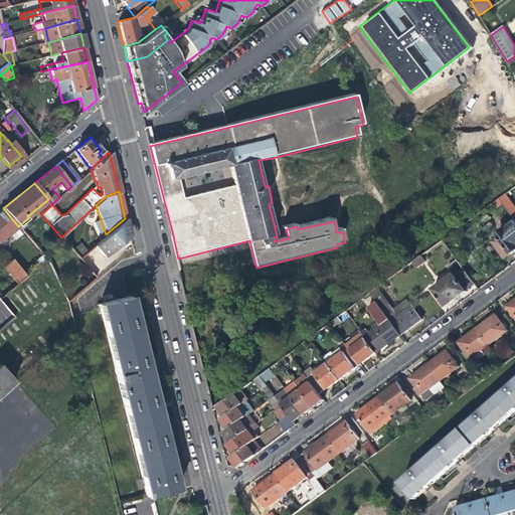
[(514,206),(506,194),(500,198),(503,203),(514,219),(514,206)]
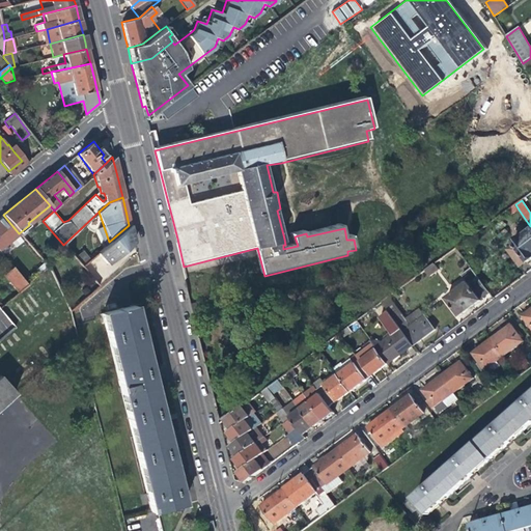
[(512,215),(519,210),(515,204),(508,210),(512,215)]
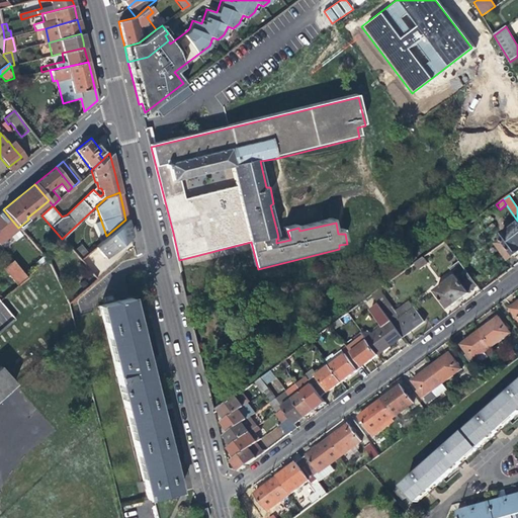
[(0,245),(2,249),(7,245),(8,242),(5,239),(18,228),(3,209),(0,211),(0,245)]
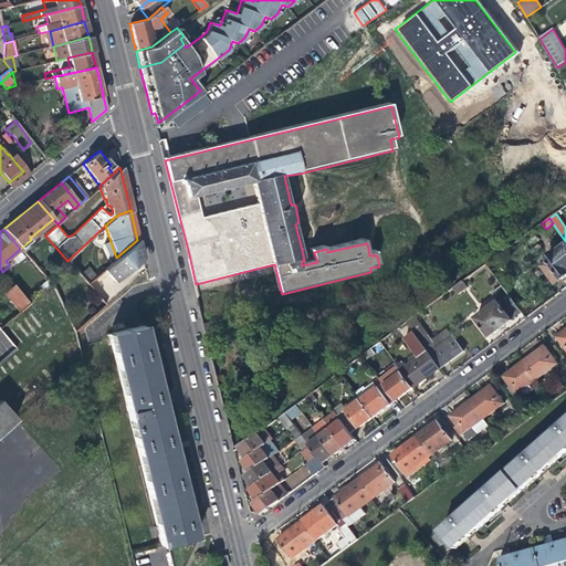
[(140,252),(137,240),(116,258),(87,284),(94,292),(111,279),(114,282),(142,258),(140,252)]
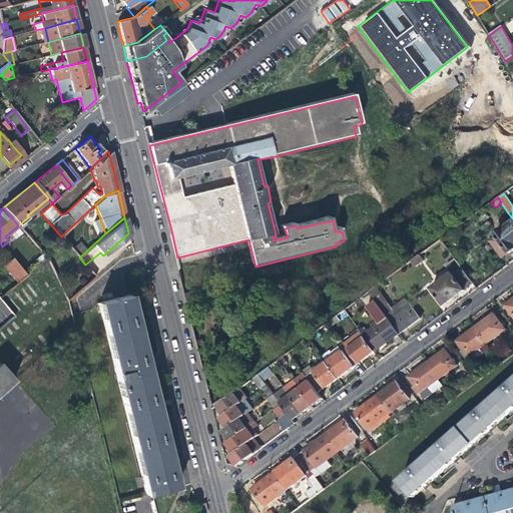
[(512,221),(495,234),(496,236),(490,241),(502,258),(508,252),(509,253),(512,250),(512,221)]
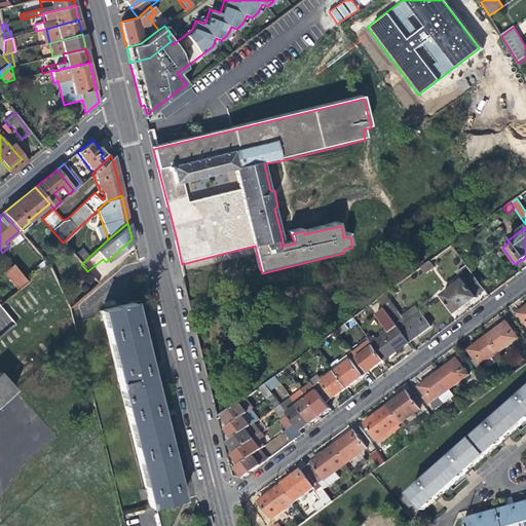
[(46,263),(43,260),(35,267),(38,270),(46,263)]
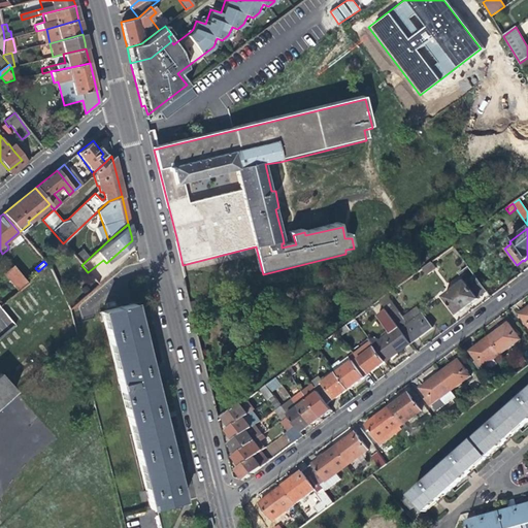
[(432,261),(423,268),(428,275),(437,269),(432,261)]
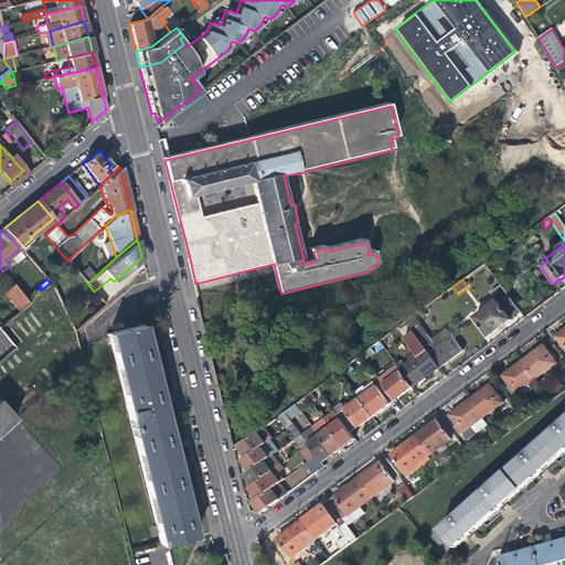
[(19,310),(28,301),(13,285),(4,292),(19,310)]
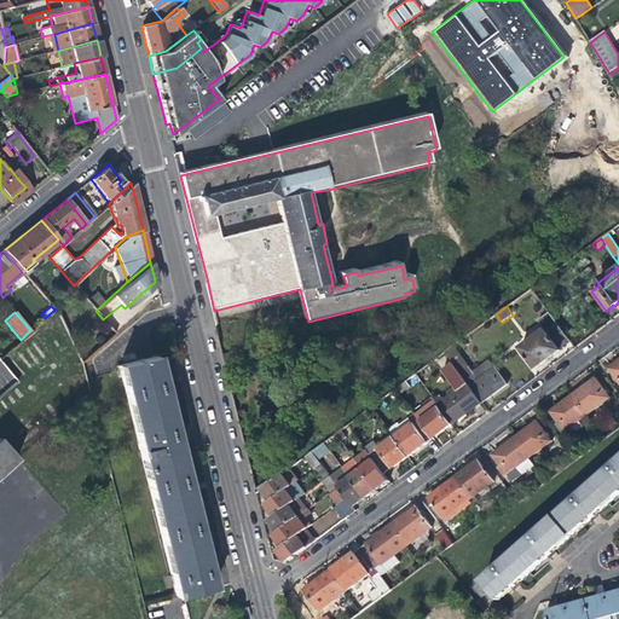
[(538,324),(544,331),(545,331),(547,333),(557,324),(551,316),(538,324)]
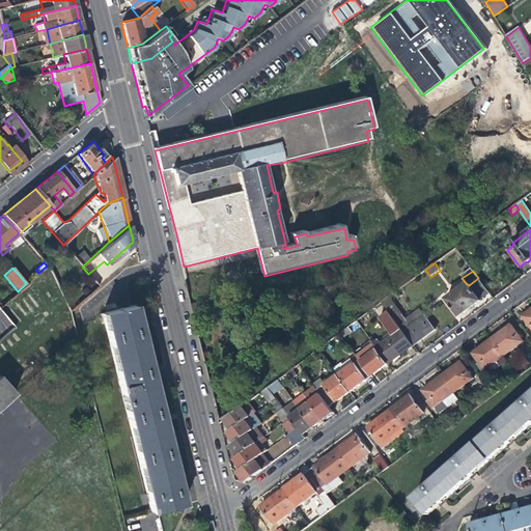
[(490,294),(478,278),(469,285),(468,284),(467,284),(447,300),(459,317),(471,309),(481,302),(480,301),(490,294)]
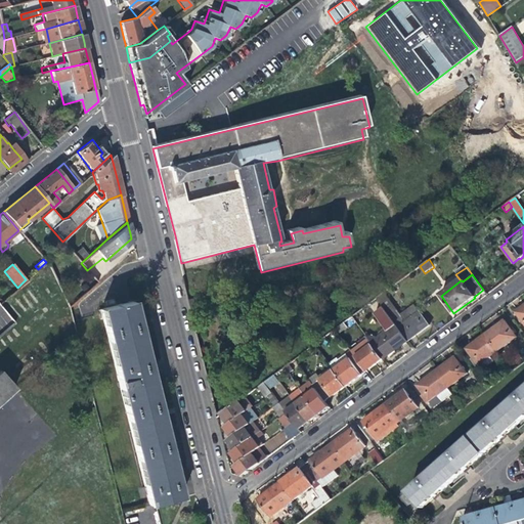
[(377,297),(384,307),(407,342),(421,332),(429,326),(415,306),(406,311),(412,319),(407,323),(398,311),(385,292),(377,297)]
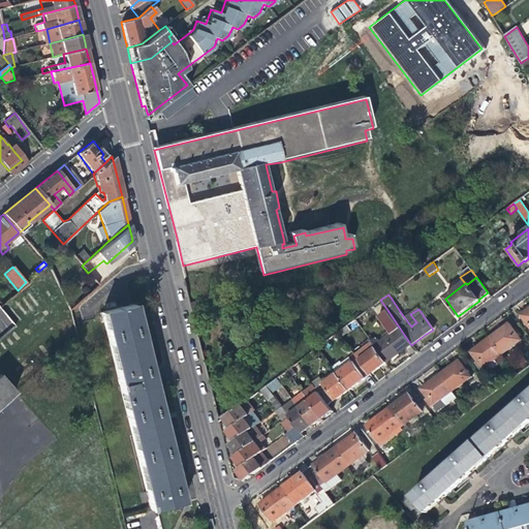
[(132,305),(130,306),(101,312),(151,510),(182,502),(132,305)]
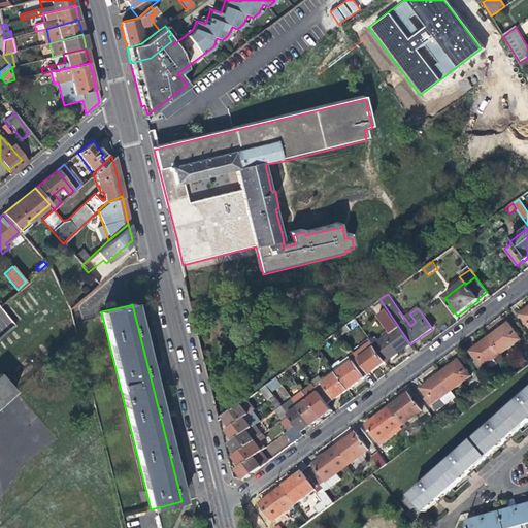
[(391,334),(373,345),(386,363),(401,352),(410,344),(387,309),(378,316),(391,334)]
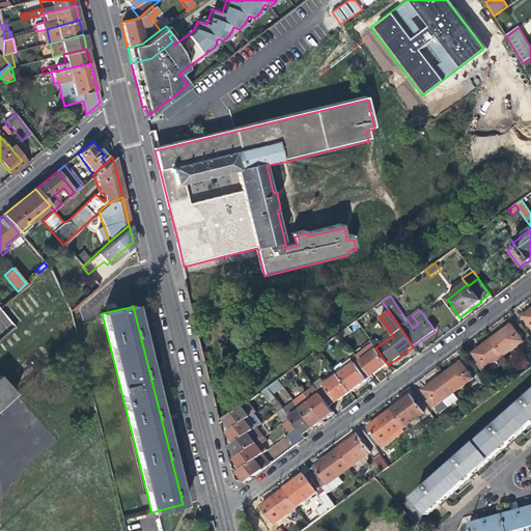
[(410,311),(403,315),(413,328),(418,324),(412,315),(410,311)]
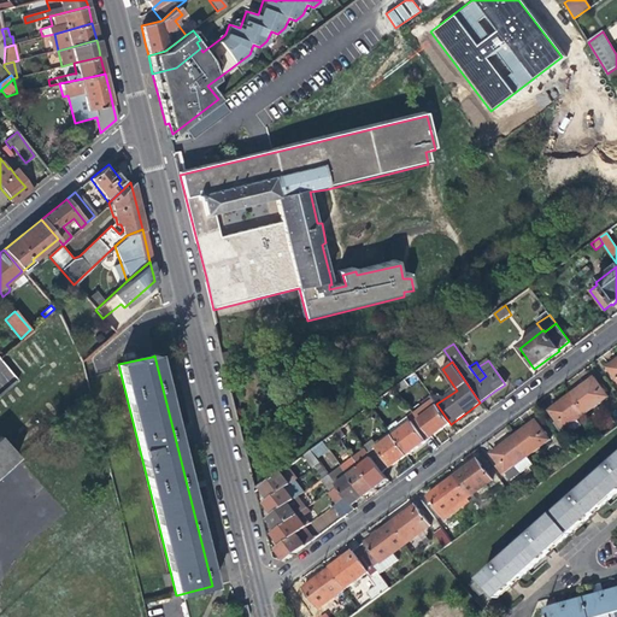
[(419,380),(415,372),(395,387),(400,392),(409,386),(412,387),(419,382),(419,380)]
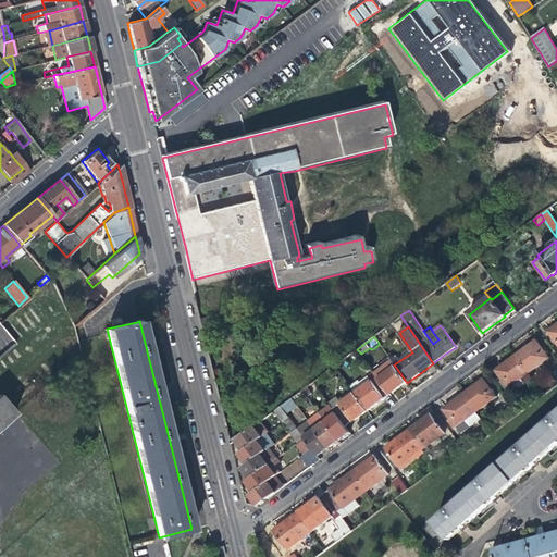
[(528,347),(515,357),(528,374),(548,359),(535,342),(528,347)]
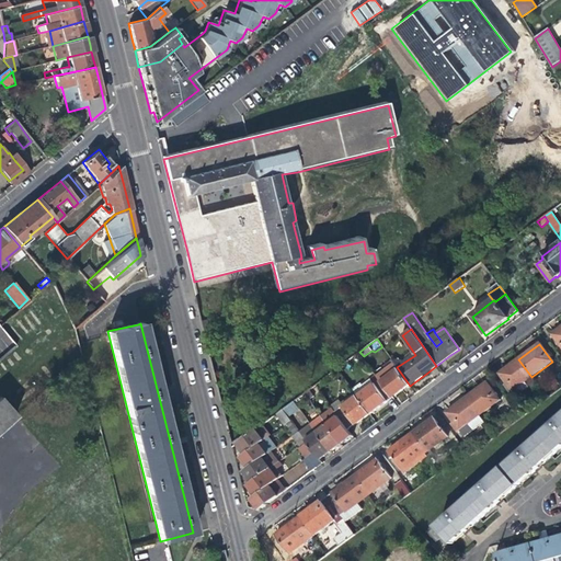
[(348,359),(342,364),(344,366),(345,369),(352,364),(348,359)]
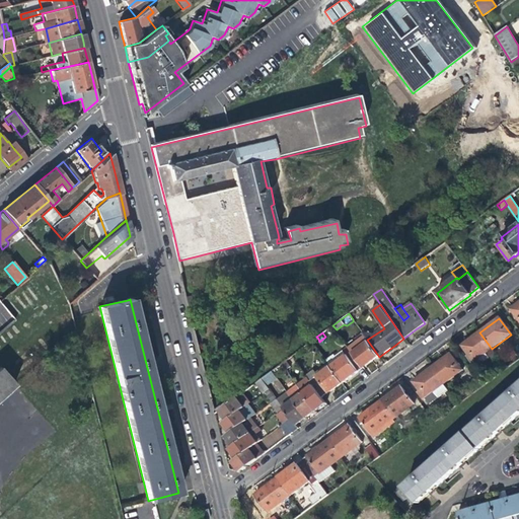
[(487,353),(492,349),(479,332),(469,340),(461,347),(473,363),(478,359),(483,363),(490,357),(487,353)]
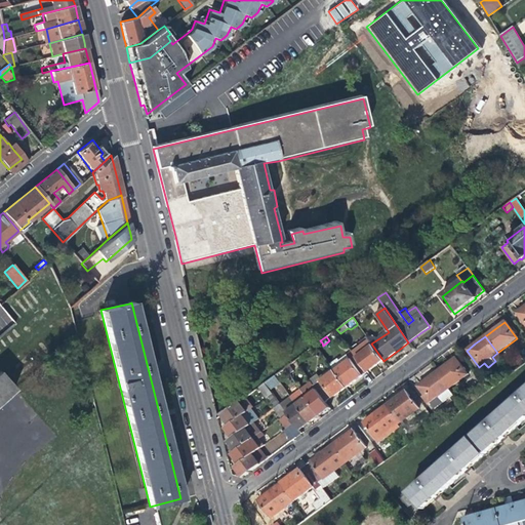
[(352,351),(357,358),(367,373),(375,367),(384,361),(371,344),(367,337),(351,350),(352,351)]
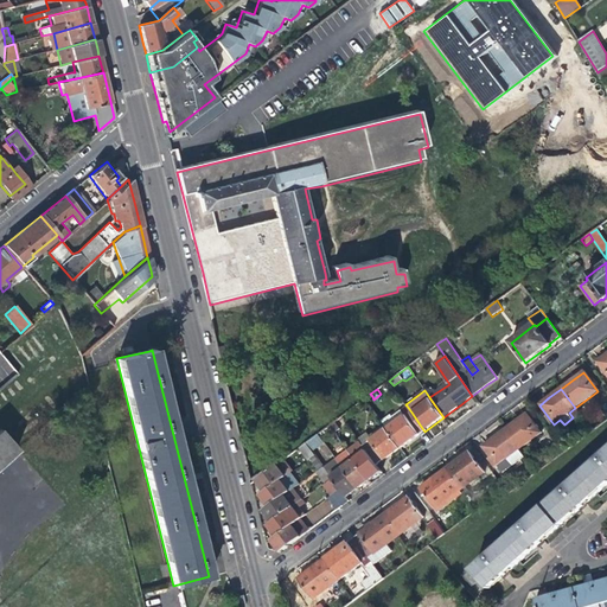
[(382,421),(387,428),(400,449),(411,441),(425,432),(413,414),(407,406),(401,410),(404,415),(396,422),(390,415),(382,421)]
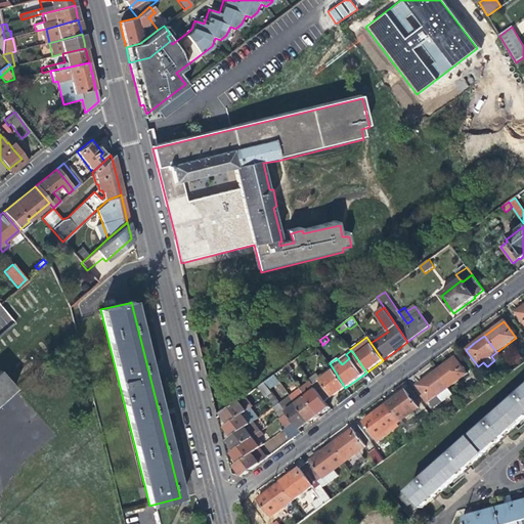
[(346,354),(338,359),(342,364),(349,358),(346,354)]
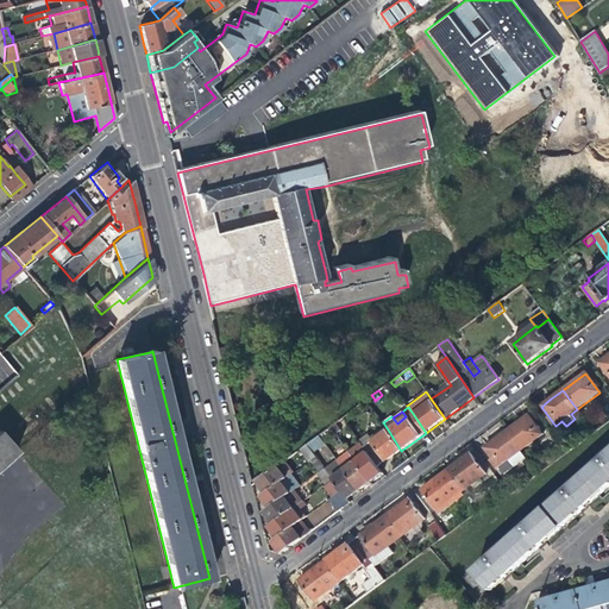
[(519,424),(506,433),(520,452),(542,435),(528,416),(519,424)]
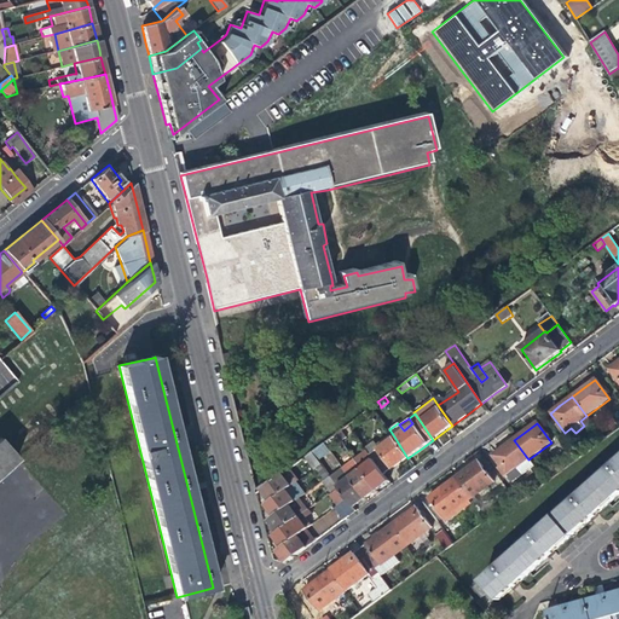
[(369,455),(383,476),(399,464),(408,458),(394,437),(369,455)]
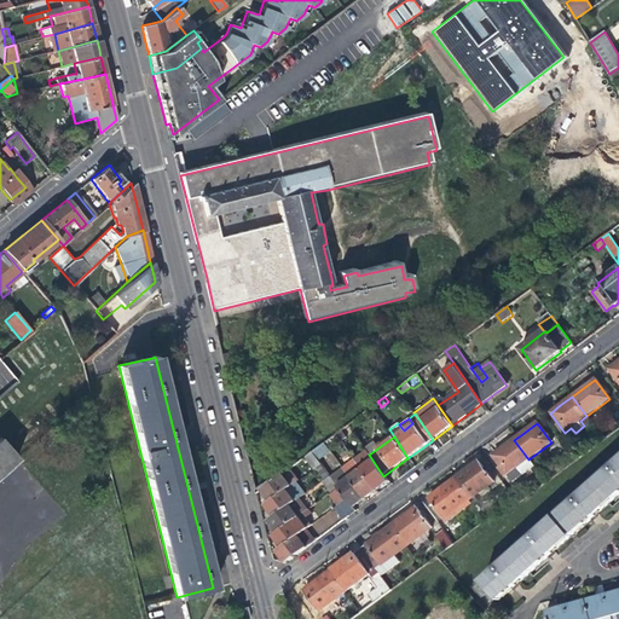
[(0,473),(16,458),(0,440),(0,473)]
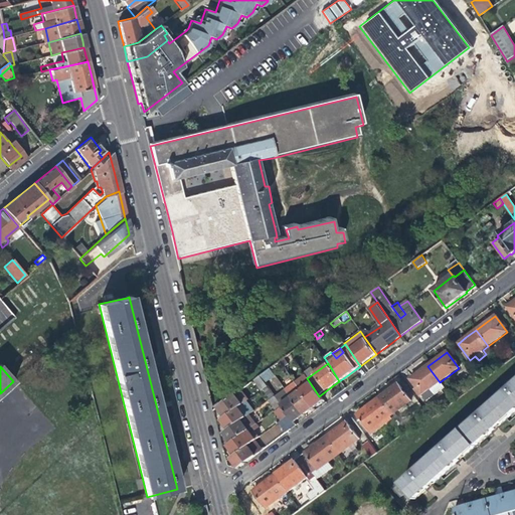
[(430,389),(440,382),(427,366),(418,373),(409,379),(425,402),(435,395),(430,389)]
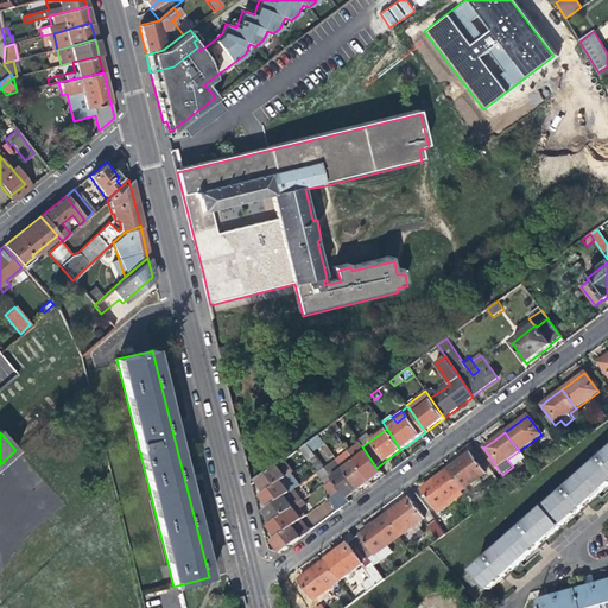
[(324,443),(318,435),(306,443),(312,451),(324,443)]
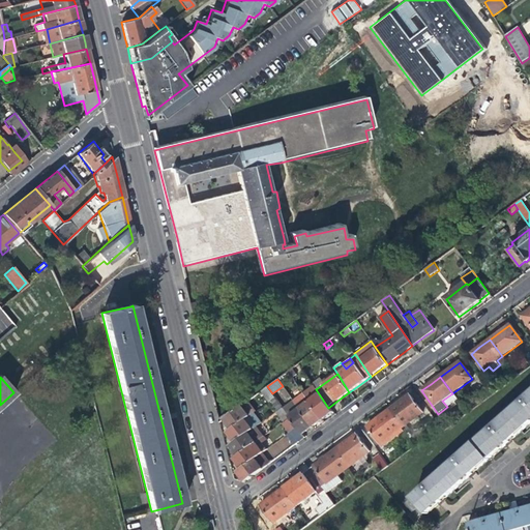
[(270,400),(274,396),(272,393),(267,386),(263,390),(270,400)]
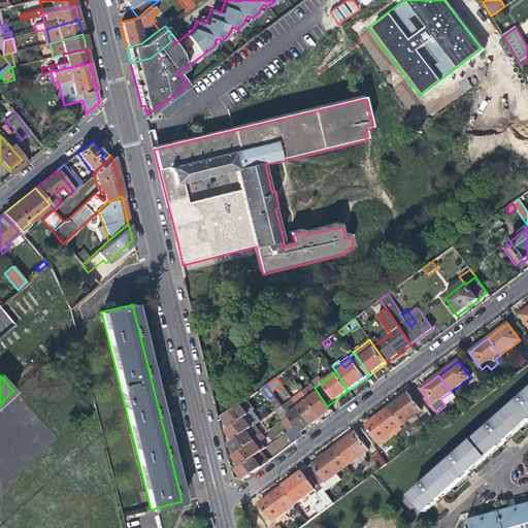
[(302,393),(320,419),(324,415),(330,410),(327,406),(315,388),(312,385),(302,393)]
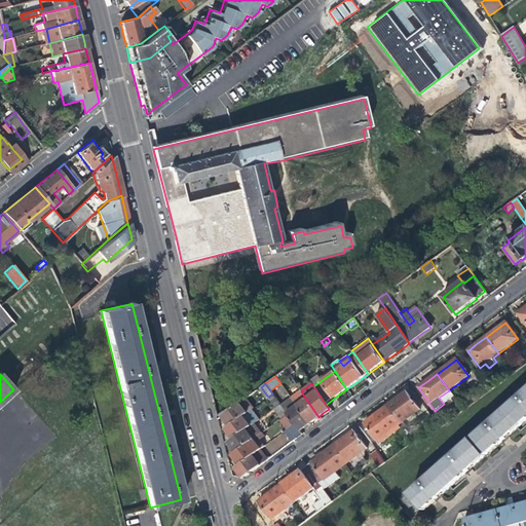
[(275,388),(282,399),(288,395),(282,384),(275,388)]
